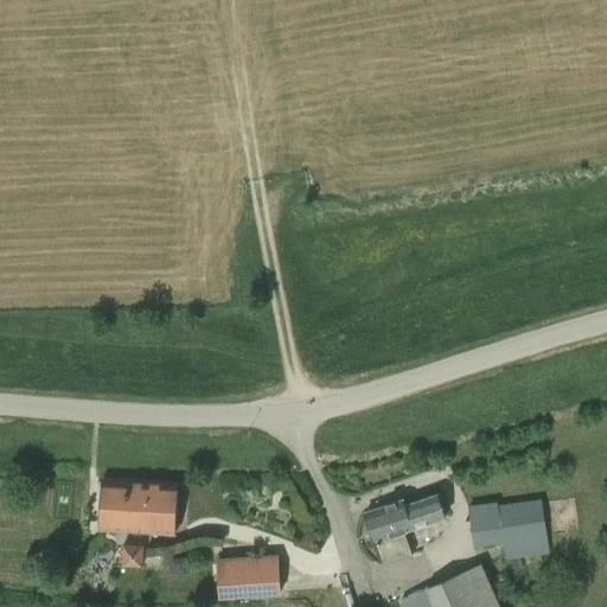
[(104,478),(102,528),(173,531),(176,481),(104,478)]
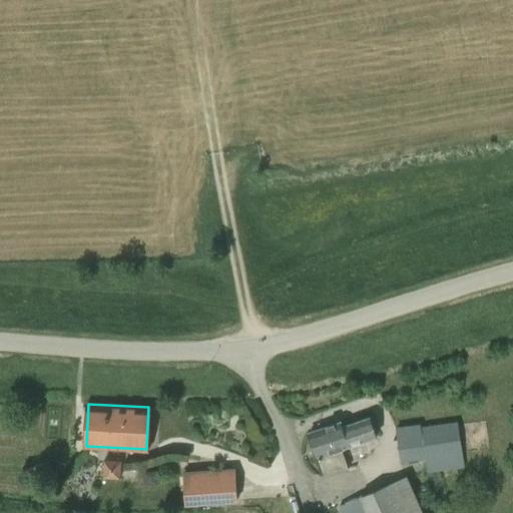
[(341,423),(310,433),(325,477),(348,469),(341,449),(375,437),(369,418),(342,427),(341,423)]
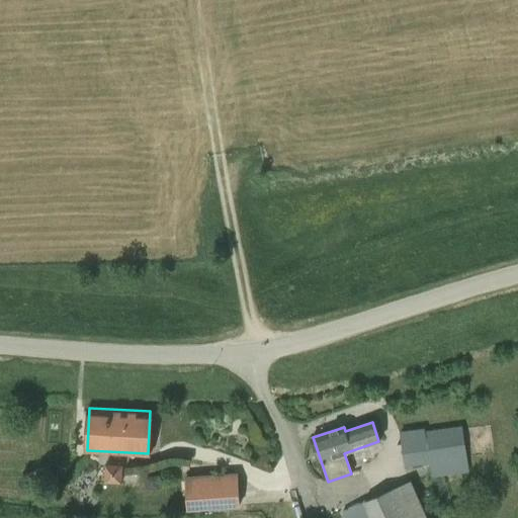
[(423,428),(400,431),(404,467),(429,463),(431,478),(467,472),(461,426),(424,431),(423,428)]
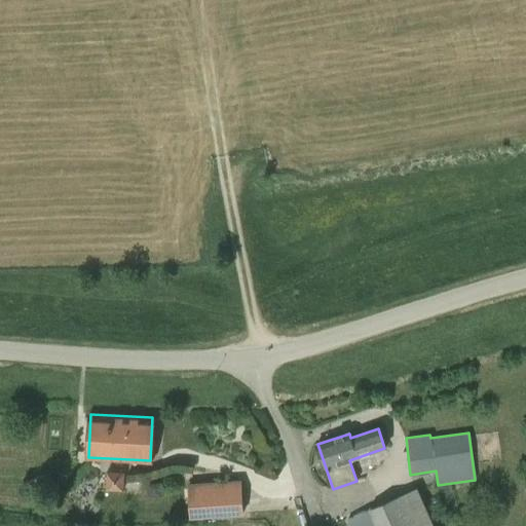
[(107,472),(105,489),(123,490),(124,473),(107,472)]
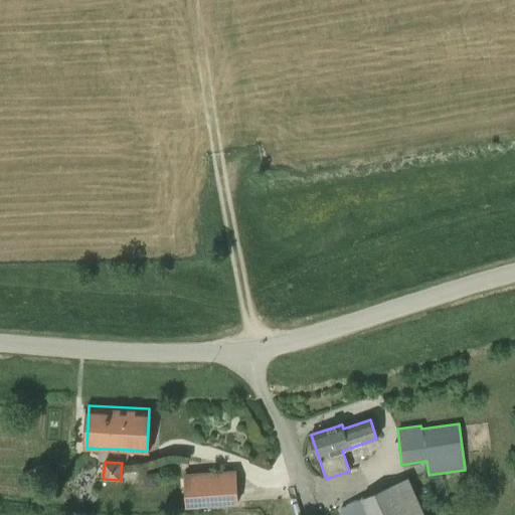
[(235,470),(183,473),(186,508),(237,504),(235,470)]
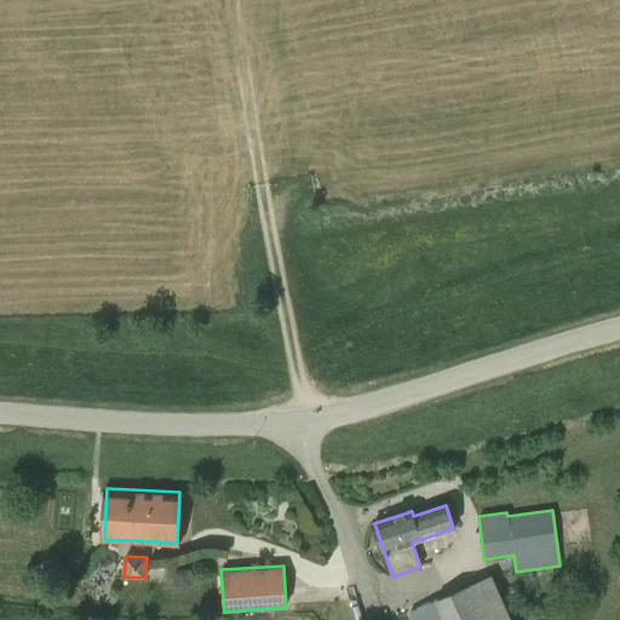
[(511,619),(492,575),(408,612),(411,619),(511,619)]
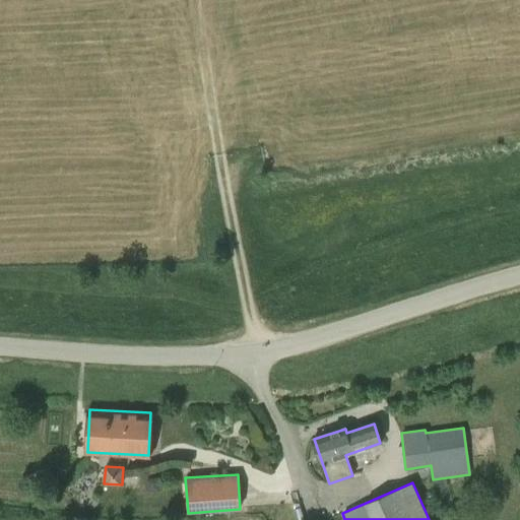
All buildings are outlined.
